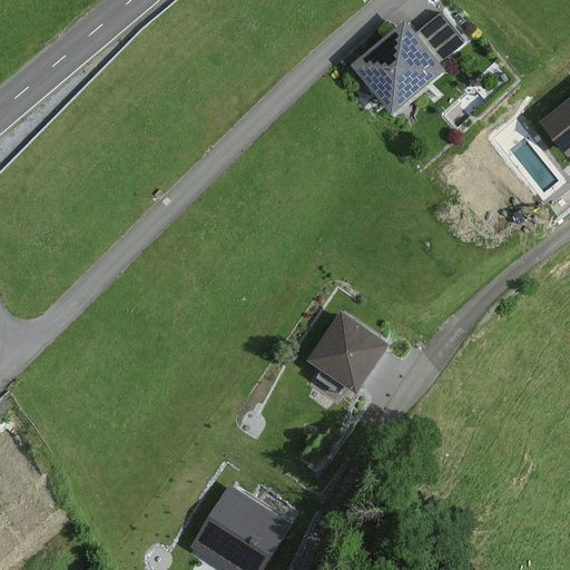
[(440,13),(414,35),(439,65),(464,42),(440,13)]
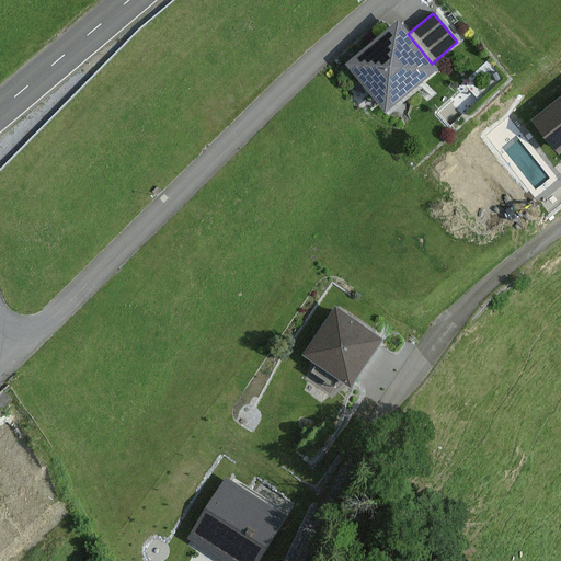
[(397,21),(345,65),(387,113),(438,70),(432,64),(408,34),(397,21)]
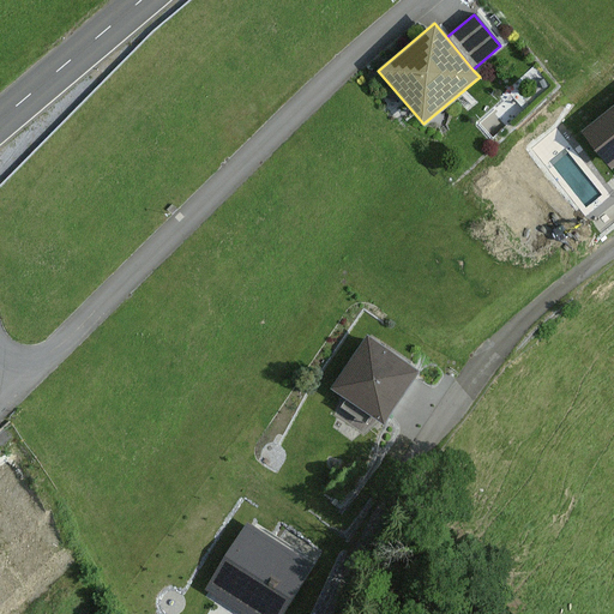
[(613,107),(583,132),(613,169),(613,167),(613,107)]
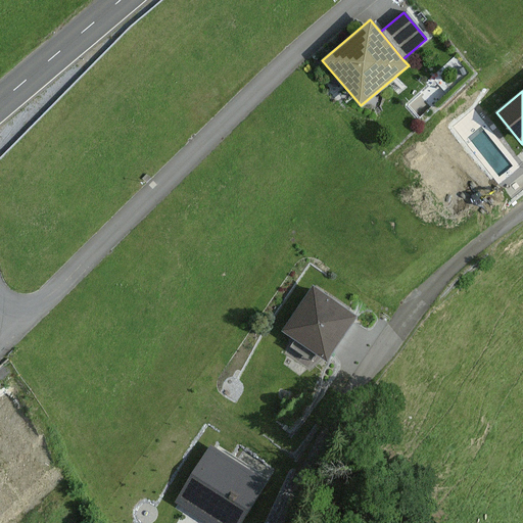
[(357,316),(314,286),(283,331),(326,361),(357,316)]
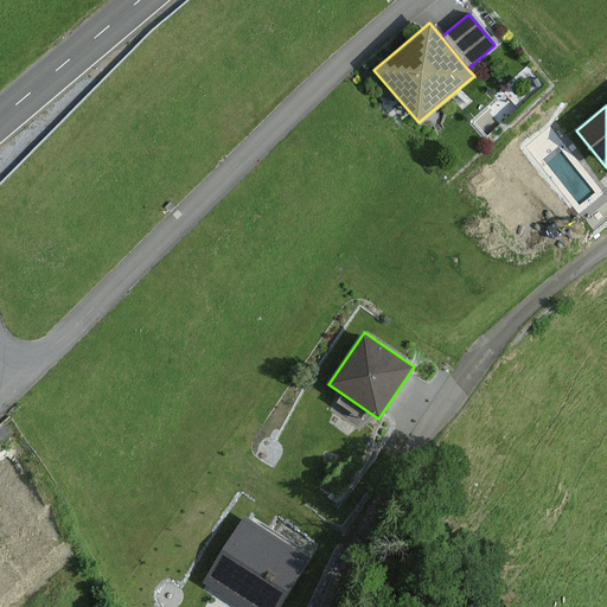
[(243,517),(203,583),(215,592),(240,606),(279,606),(310,558),(243,517)]
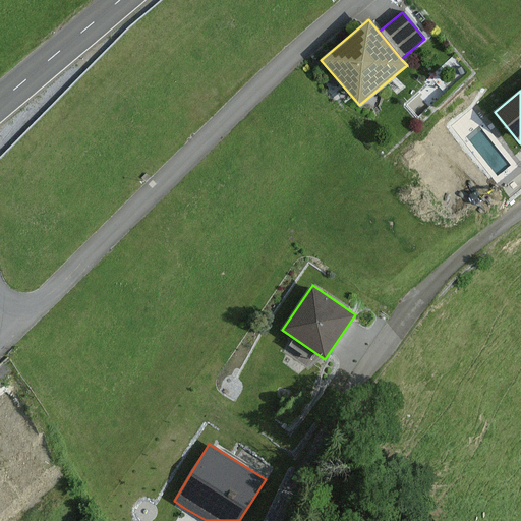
[(206,520),(184,508),(175,520),(206,520)]
